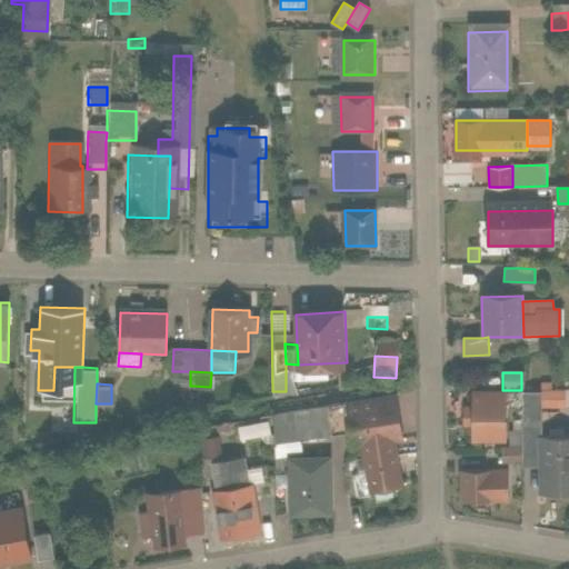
[(533,385),(533,391),(533,410),(560,410),(560,391),(546,391),(546,385),(533,385)]
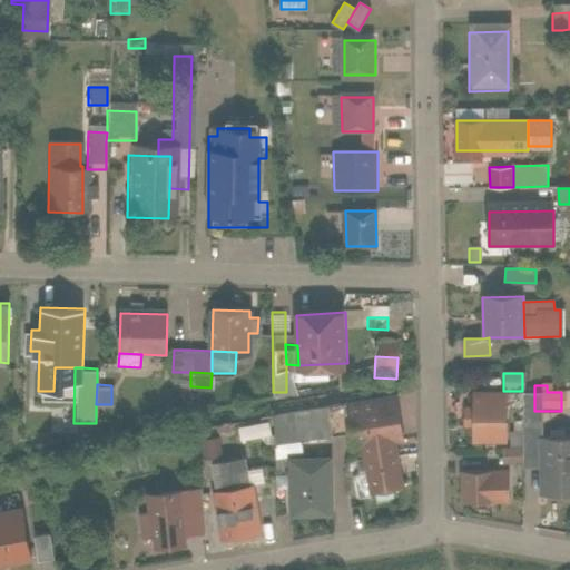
[(534,462),(534,440),(534,411),(534,392),(517,392),(516,450),(516,462),(519,462),(534,462)]
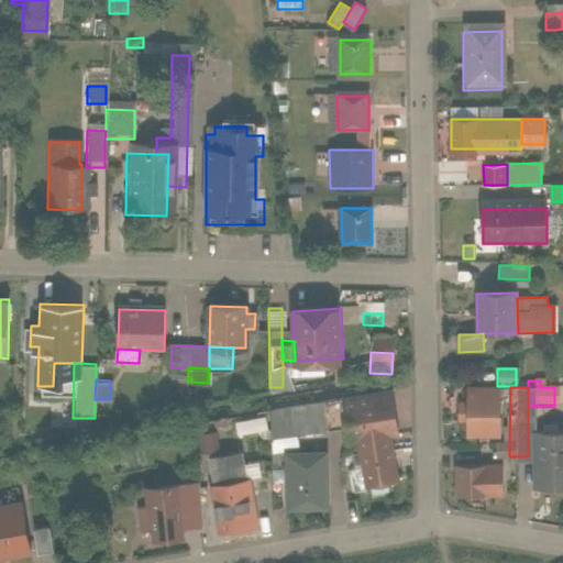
[(352,438),(361,437),(385,432),(400,430),(394,392),(345,399),(352,438)]
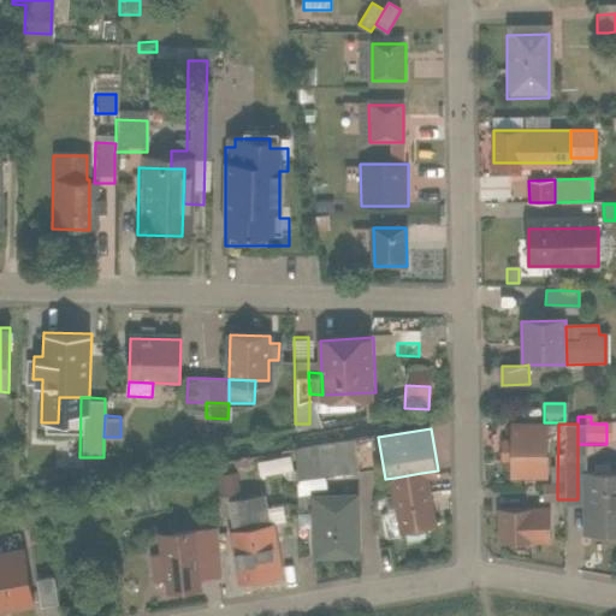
[(542,481),(543,436),(505,436),(505,480),(542,481)]
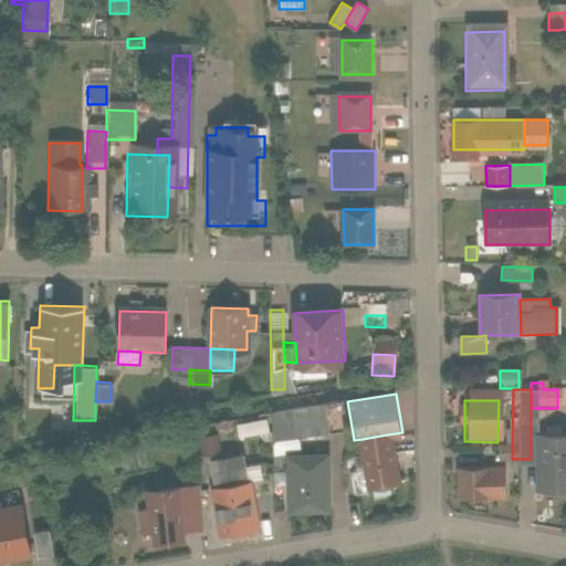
[(339,402),(324,405),(327,435),(343,432),(339,402)]
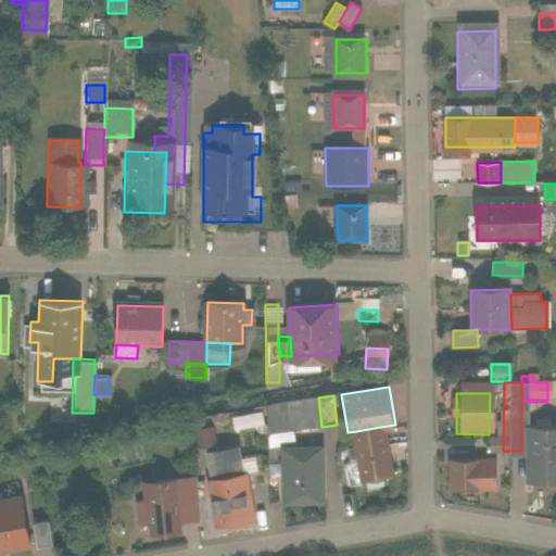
[(321,427),(318,397),(267,408),(268,433),(292,430),(321,427)]
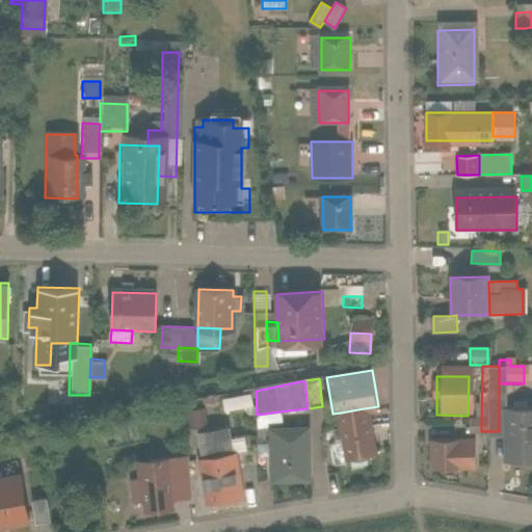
[(221,413),(251,407),(249,395),(219,400),(221,413)]
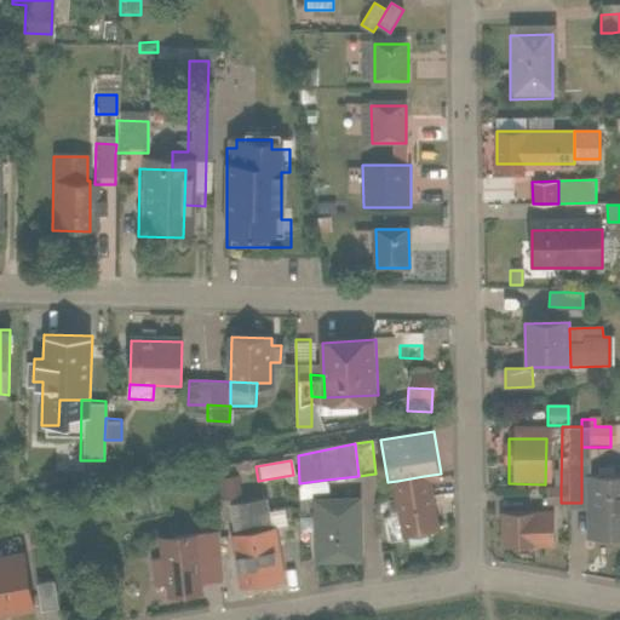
[(216,469),(217,478),(228,476),(227,466),(216,469)]
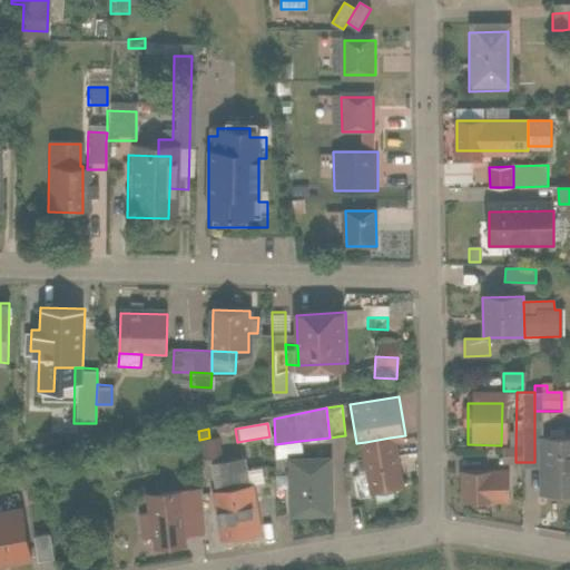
[(390,438),(365,442),(375,497),(399,492),(393,457),(390,438)]
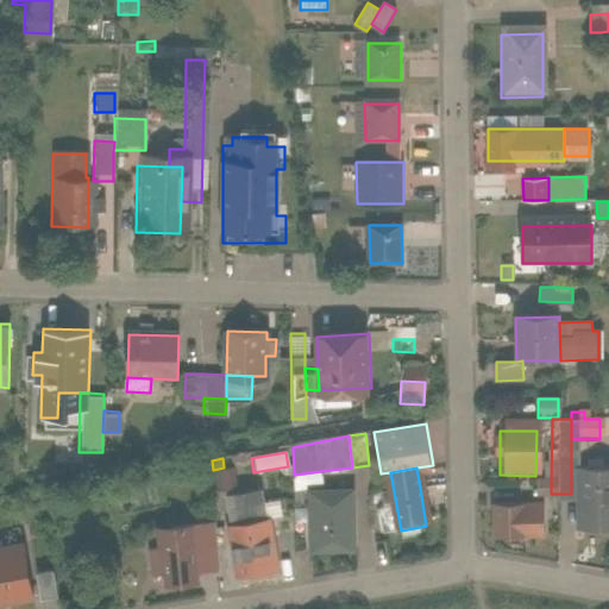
[(571,523),(608,522),(608,470),(571,470),(571,494),(571,523)]
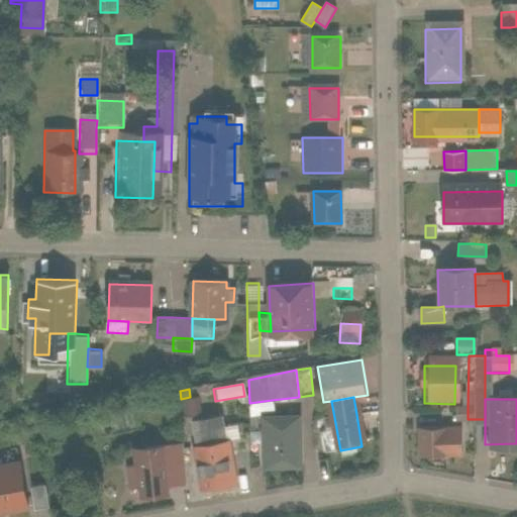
[(199,417),(196,400),(182,403),(186,419),(199,417)]
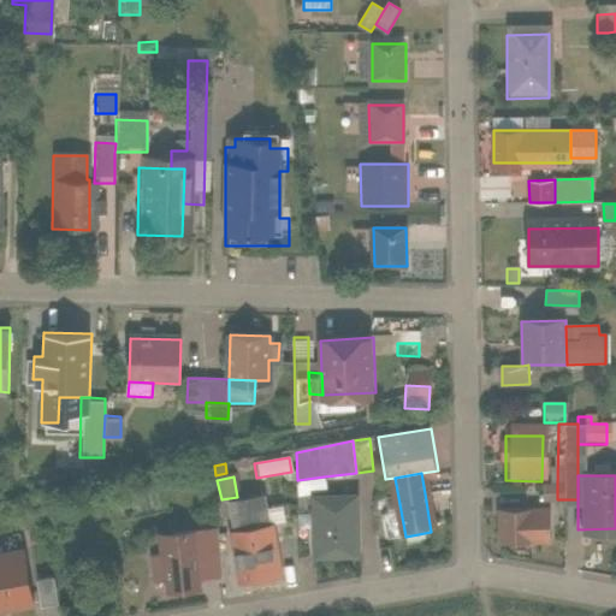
[(324,477),(297,480),(297,498),(326,495),(324,477)]
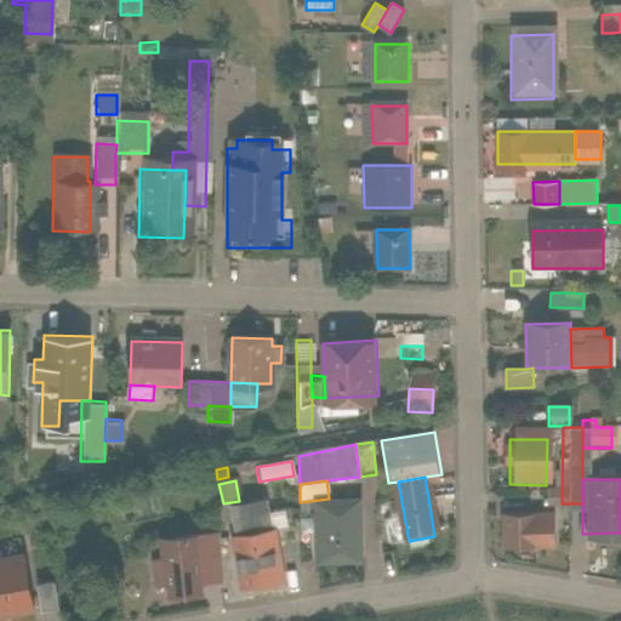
[(542,503),(562,503),(562,490),(542,490),(542,503)]
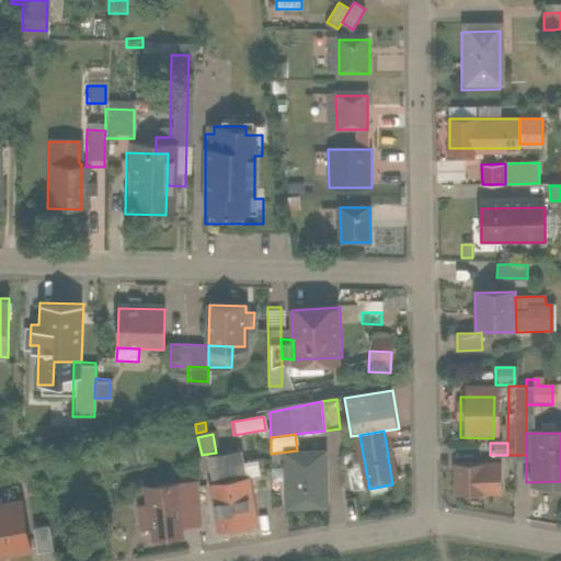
[(242,467),(239,453),(205,459),(209,485),(244,479),(242,467)]
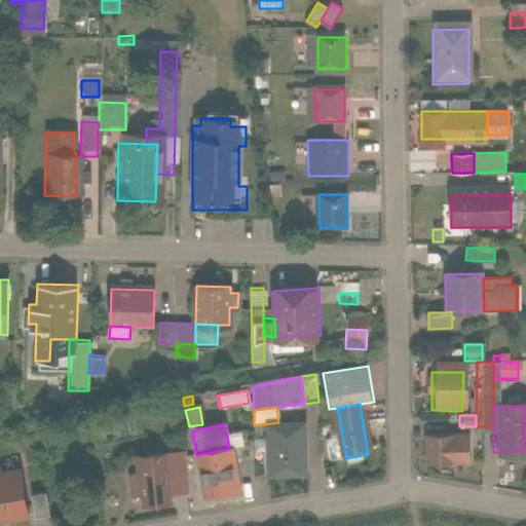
[(267,475),(303,474),(302,425),(266,426),(267,475)]
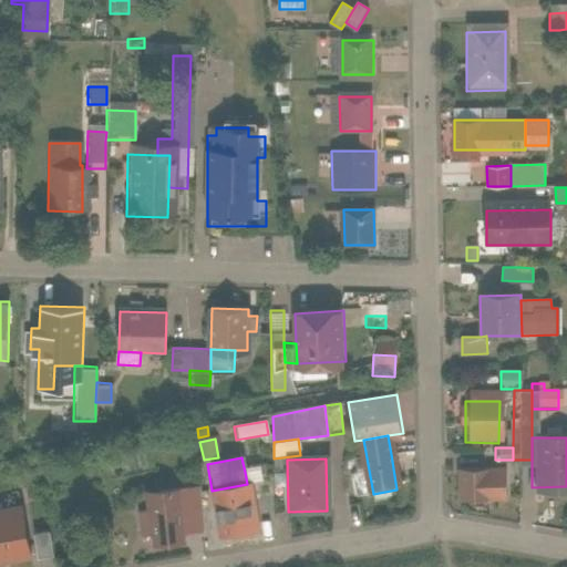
[(245,472),(247,484),(250,483),(265,481),(263,468),(245,472)]
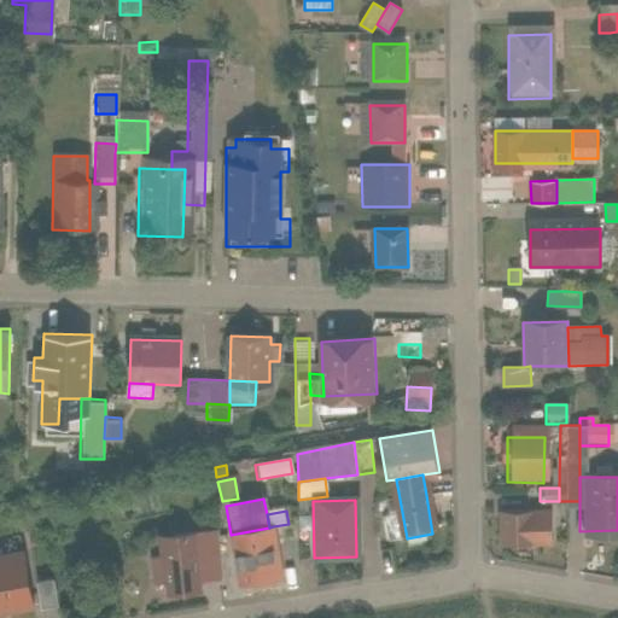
[(501,544),(552,543),(552,512),(500,513),(501,544)]
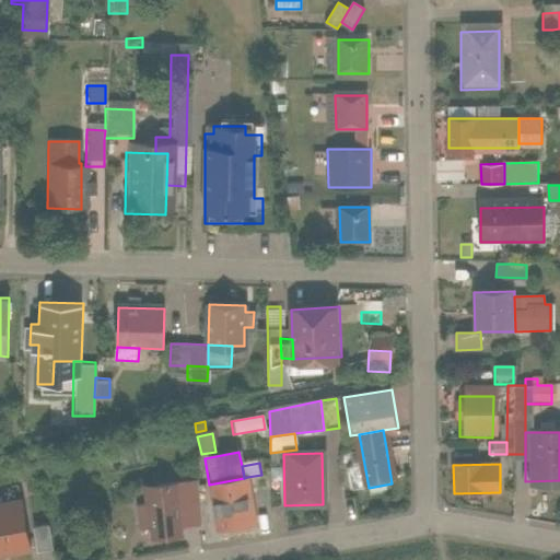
[(347,471),(351,492),(362,490),(359,470),(347,471)]
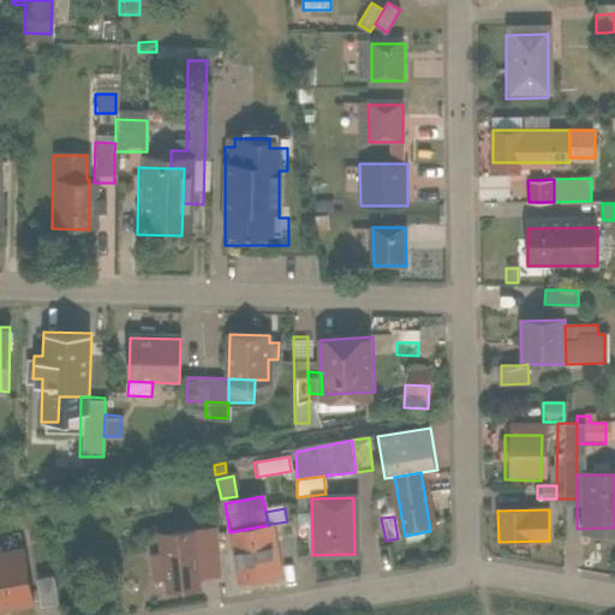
[(239,585),(281,577),(272,524),(268,525),(230,532),(239,585)]
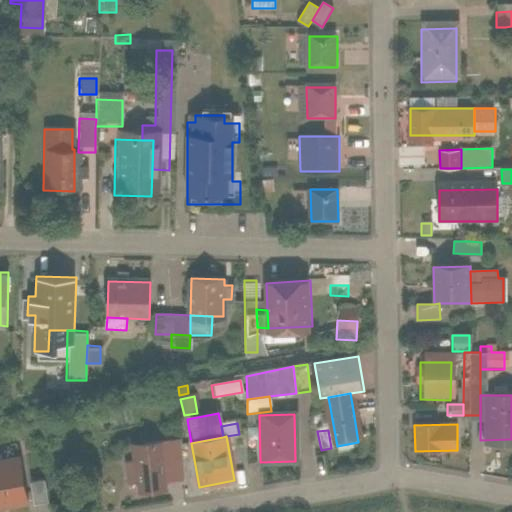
[(160,492),(164,491),(161,443),(128,445),(129,463),(123,464),(124,478),(135,477),(136,495),(160,493),(160,492)]
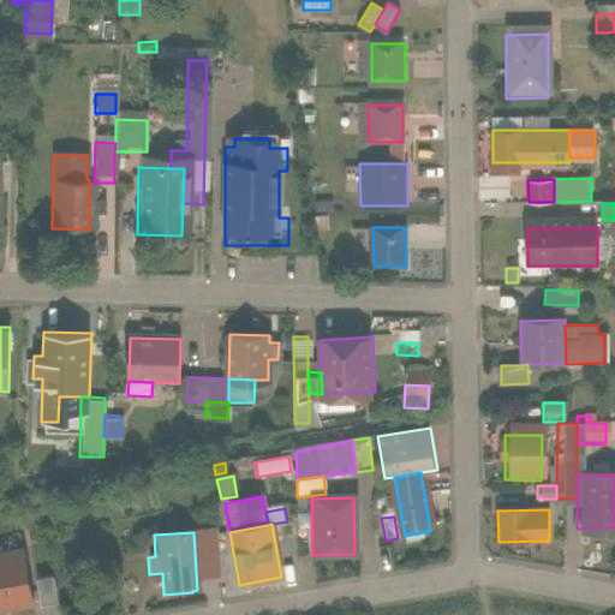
[(0,609),(28,605),(22,566),(0,568),(0,609)]
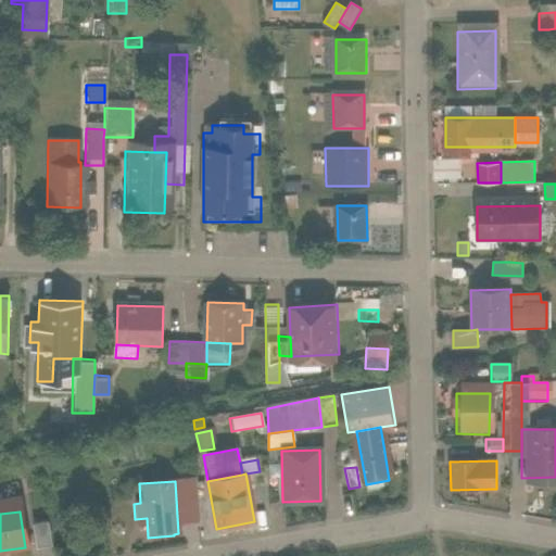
[(47,548),(45,529),(28,531),(32,552),(47,548)]
